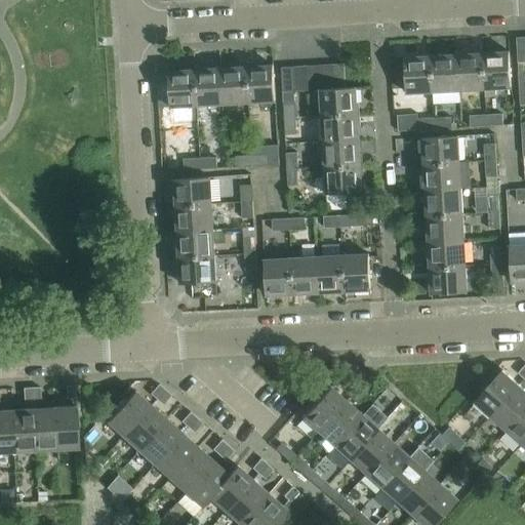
[(524,62),(524,37),(516,38),(518,63),(524,62)]
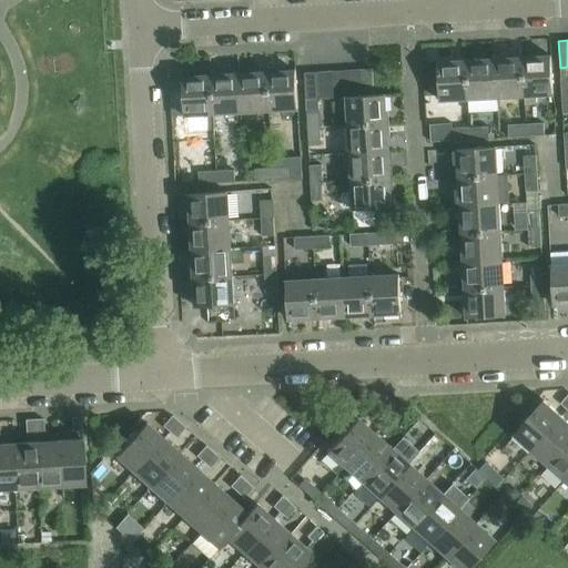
[(550,57),(521,58),(524,97),(525,97),(525,104),(536,104),(536,95),(553,95),(550,57)]
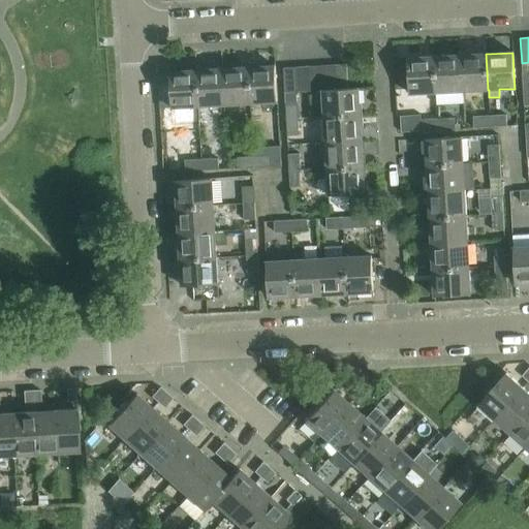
[(486,54),(460,56),(462,91),(488,90),(486,54)]
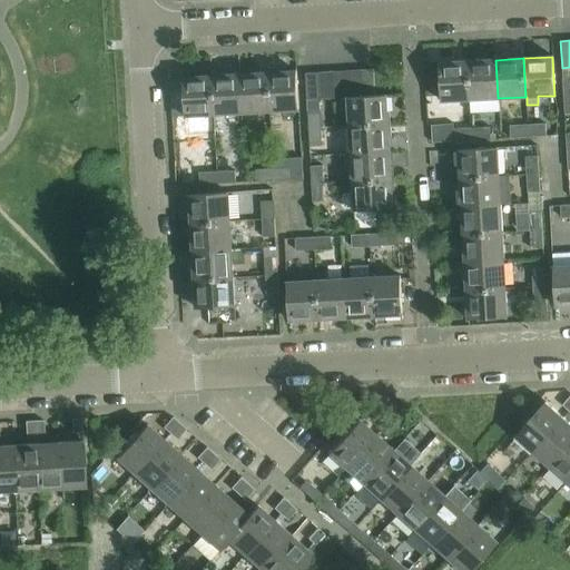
[(495,60),(468,61),(470,100),(498,98),(495,60)]
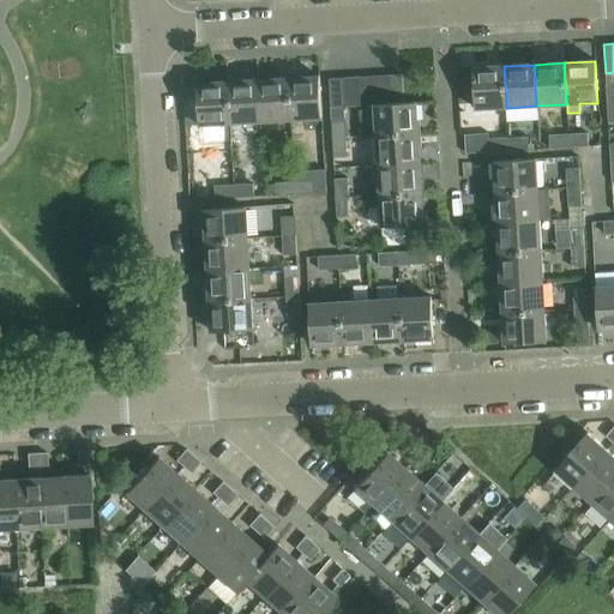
[(506,108),(504,66),(473,68),(475,109),(506,108)]
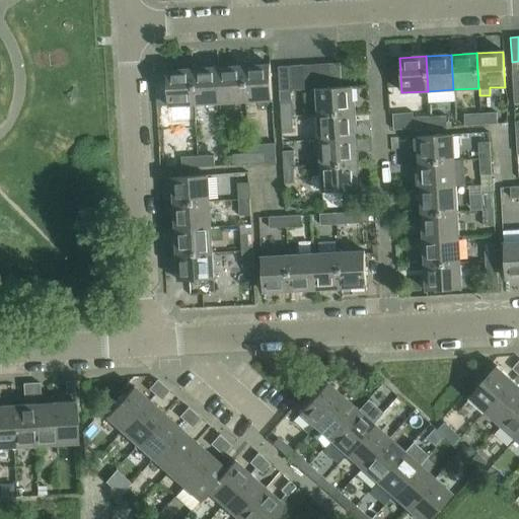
[(327,64),(315,65),(316,89),(328,88),(327,64)]
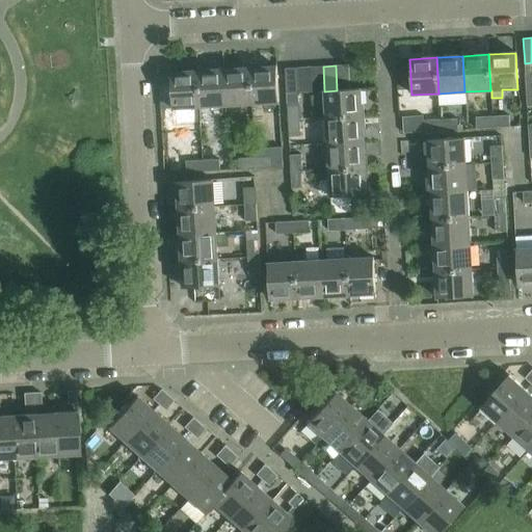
[(348,65),(336,65),(337,90),(349,89),(348,65)]
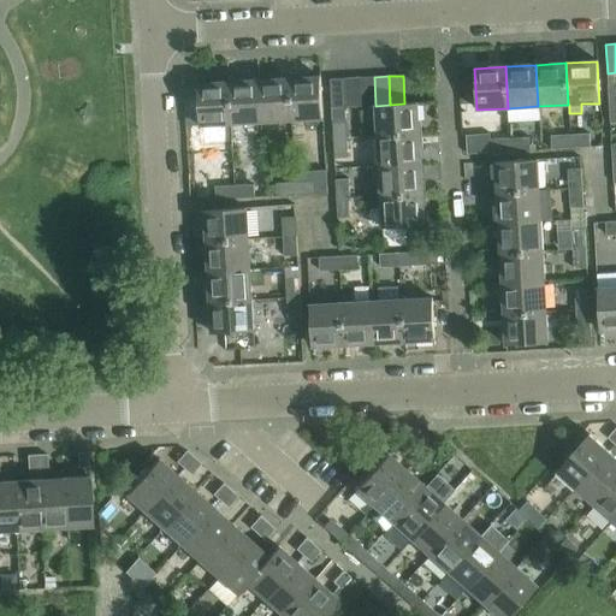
[(320,77),(289,80),(291,120),(323,119),(320,77)]
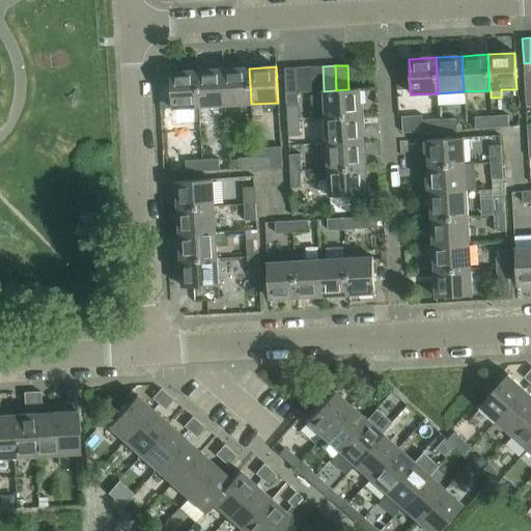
[(323,66),(309,67),(311,92),(324,91),(323,66)]
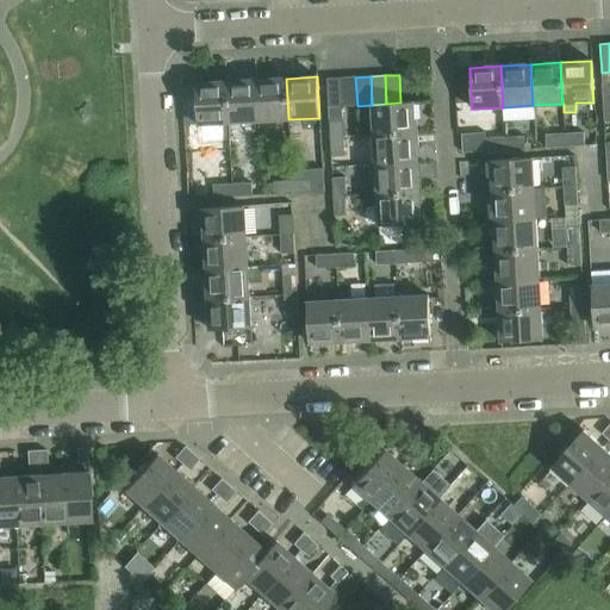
[(343,106),(341,78),(327,79),(328,107),(341,107),(343,106)]
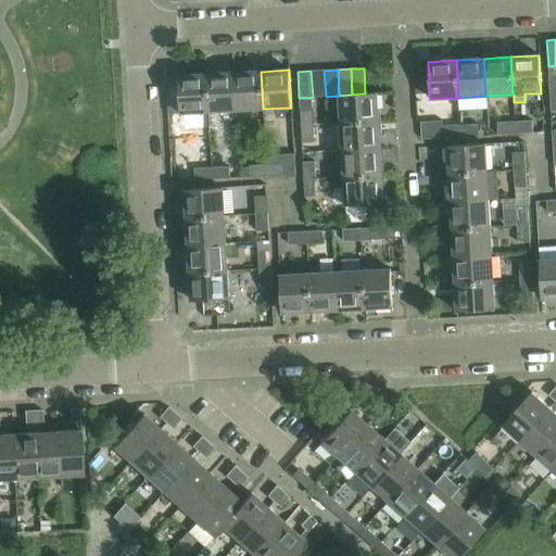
[(324,71),(311,71),(313,97),(326,97),(324,71)]
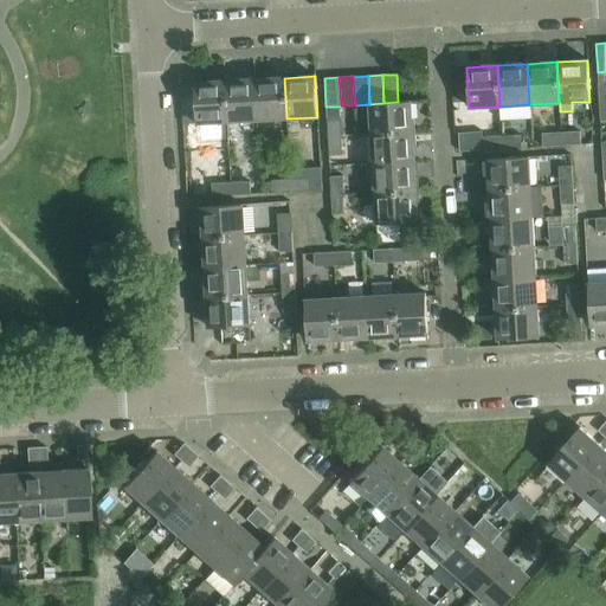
[(284,78),(255,79),(257,121),(287,118),(284,78)]
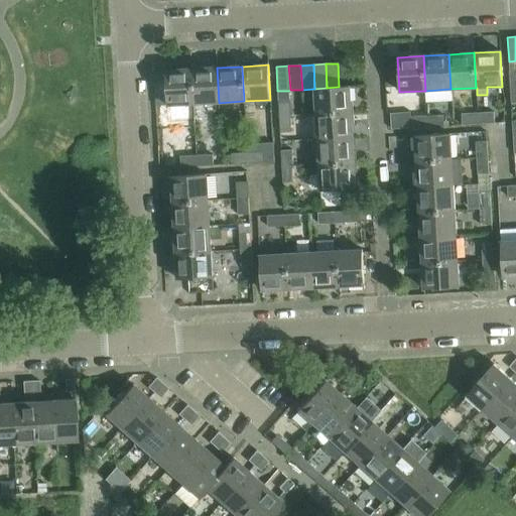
[(217,68),(191,70),(194,104),(219,103),(217,68)]
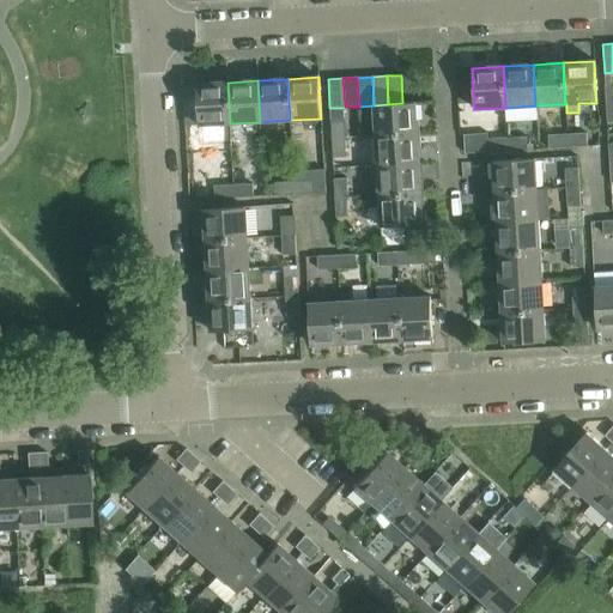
[(230,123),(228,83),(196,84),(199,126),(230,123)]
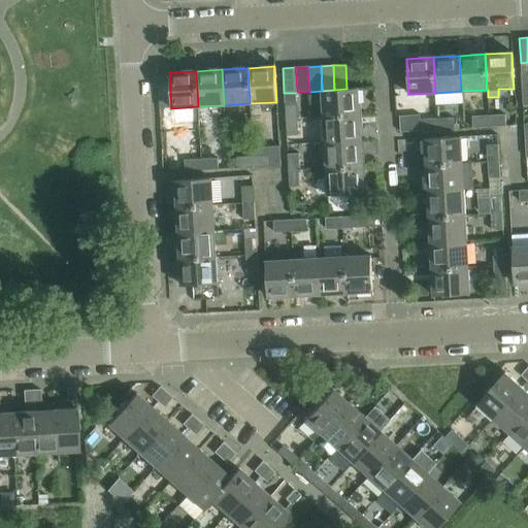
[(334,90),(322,91),(324,117),(359,114),(358,89),(347,89),(334,90)]
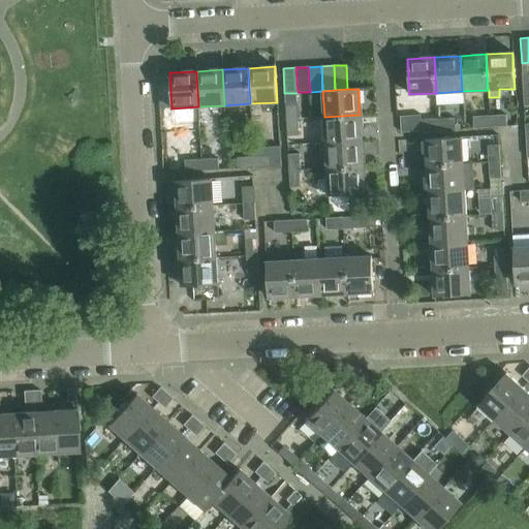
[(296,93),(284,93),(285,102),(297,102),(296,93)]
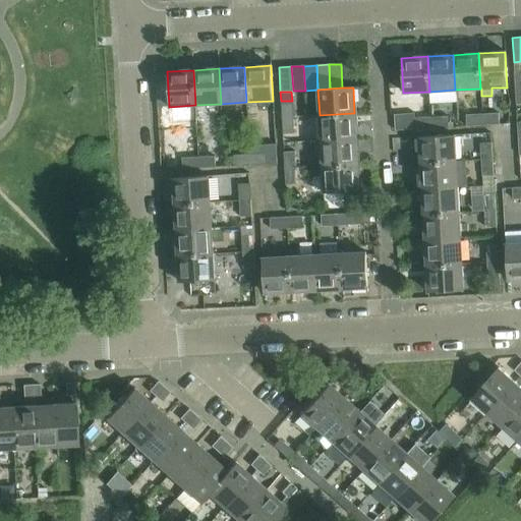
[(281,101),(282,117),(293,117),(292,101),(281,101)]
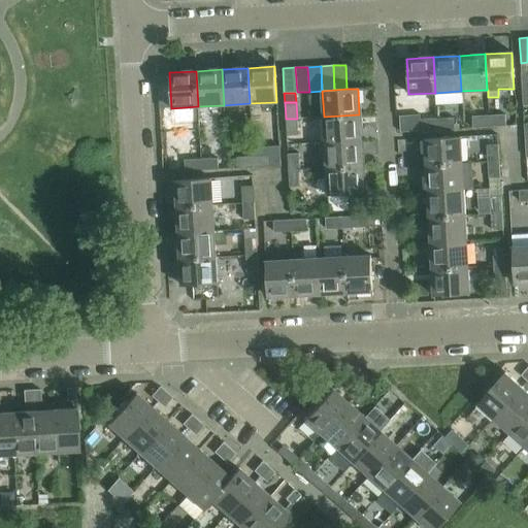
[(359,114),(324,117),(325,143),(361,141),(359,114)]
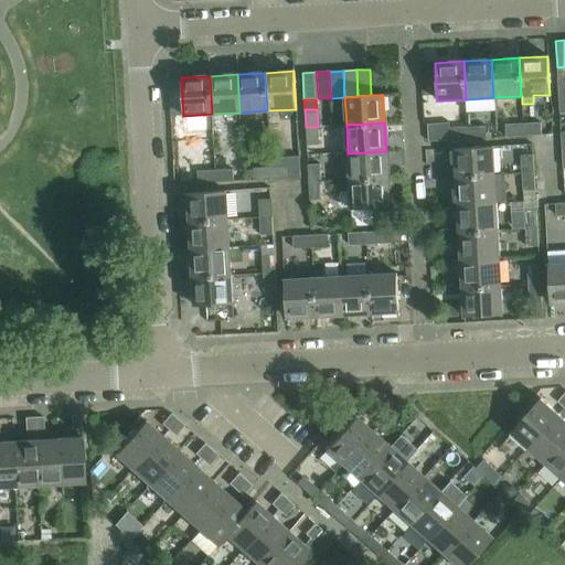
[(541,124),(523,125),(523,137),(541,136),(541,124)]
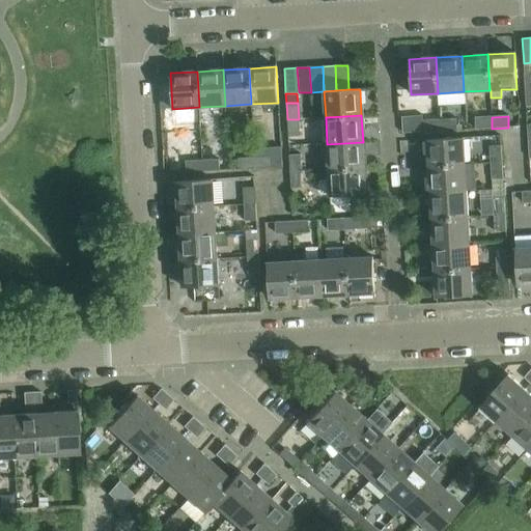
[(492,129),(492,117),(475,117),(475,129),(492,129)]
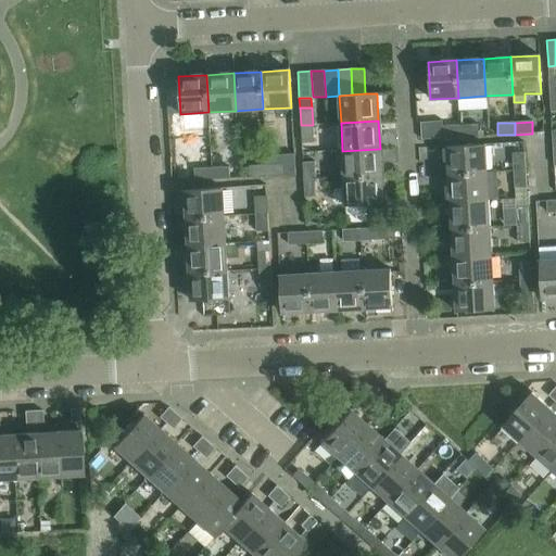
[(313,125),(301,125),(302,142),(314,142),(313,125)]
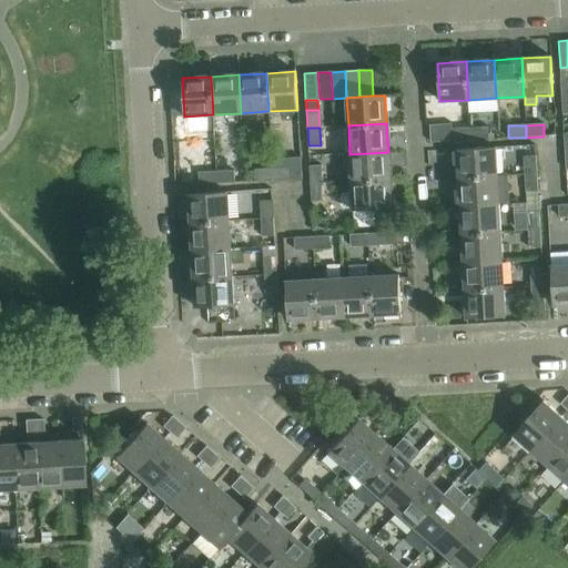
[(470,140),(469,128),(452,129),(453,141),(470,140)]
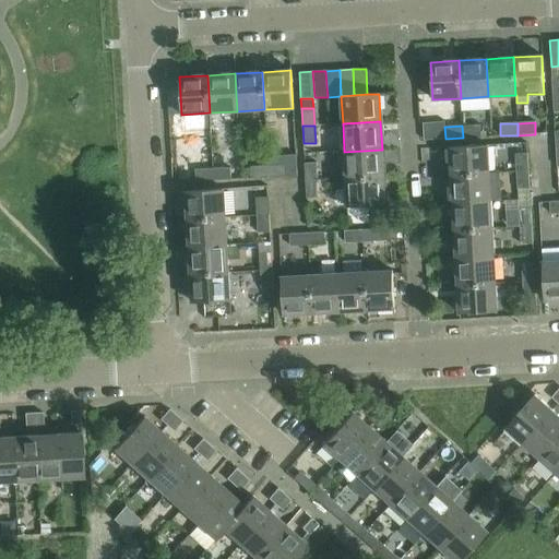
[(479,126),(462,126),(463,138),(480,137),(479,126)]
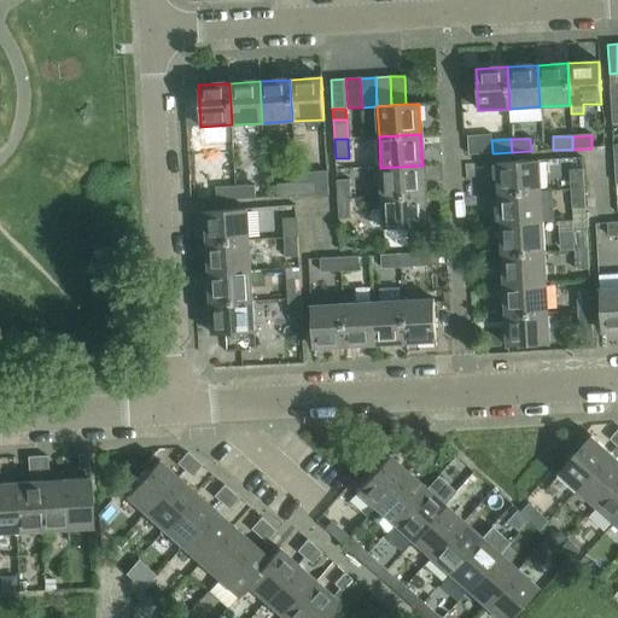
[(497,163),(499,194),(541,192),(538,161),(497,163)]
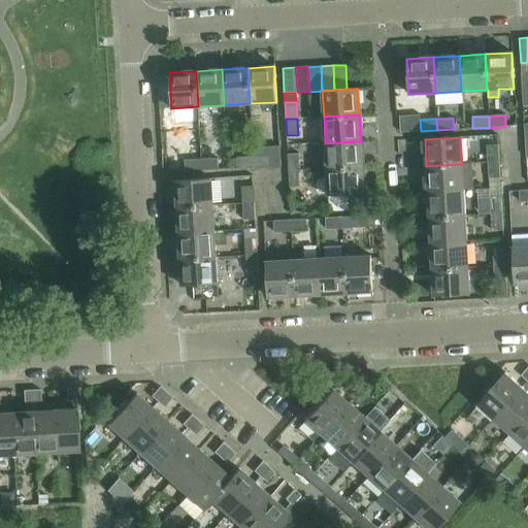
[(361,141),(325,143),(326,169),(362,167),(361,141)]
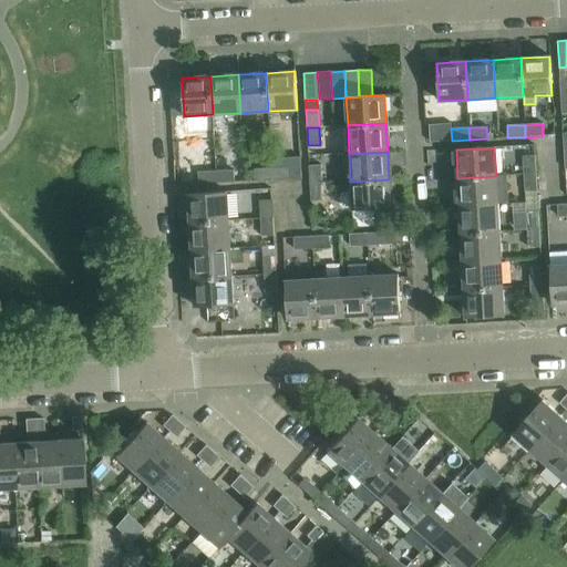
[(523,156),(524,174),(536,174),(535,156),(523,156)]
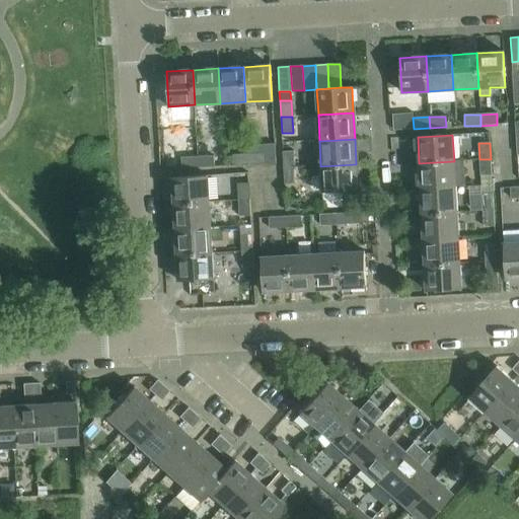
[(283,152),(284,168),(295,167),(294,151),(283,152)]
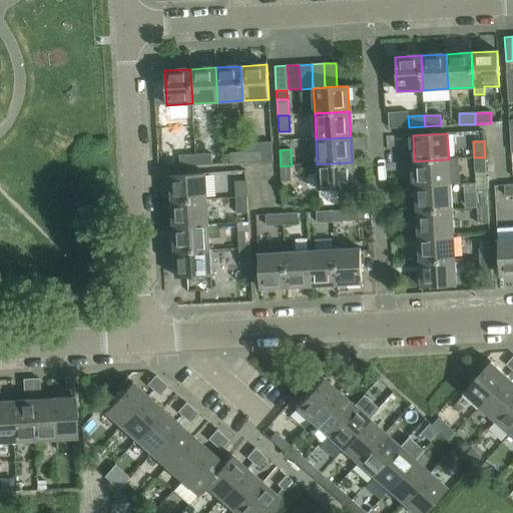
[(262,151),(245,152),(246,163),(263,162),(262,151)]
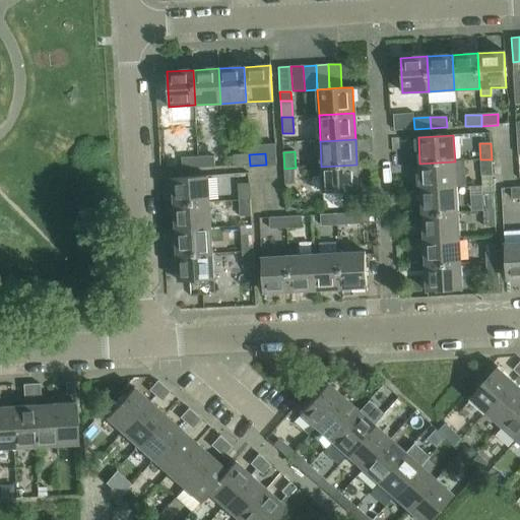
[(250,166),(249,154),(233,155),(234,167),(250,166)]
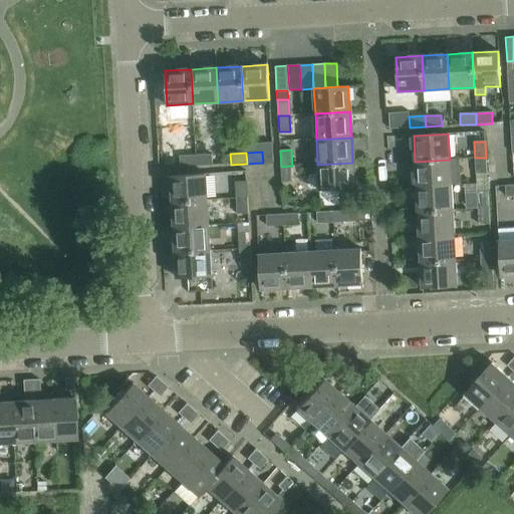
[(212,155),(196,156),(196,167),(212,166),(212,155)]
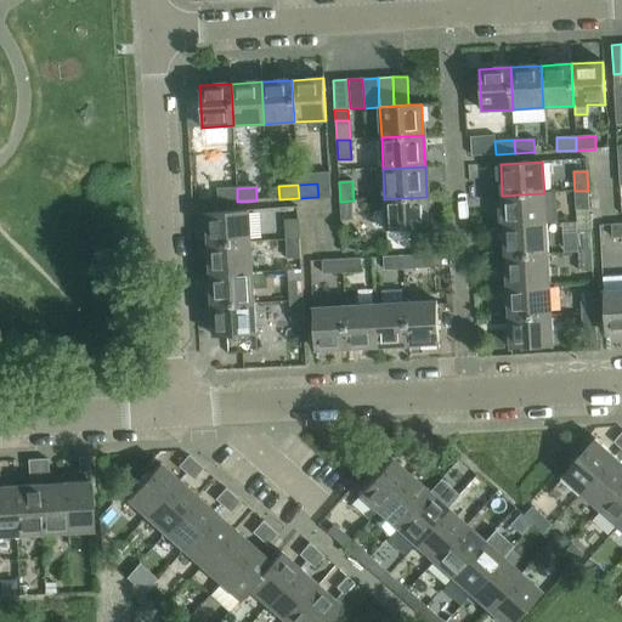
[(237,202),(237,188),(218,190),(218,203),(237,202)]
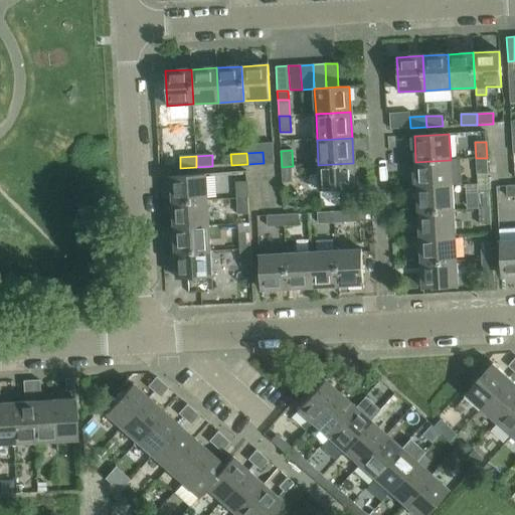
[(487,158),(476,158),(477,174),(488,174),(487,158)]
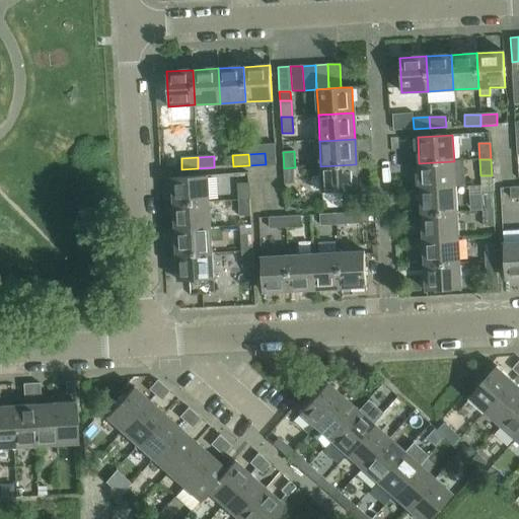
[(454,161),(419,163),(421,189),(455,187),(454,161)]
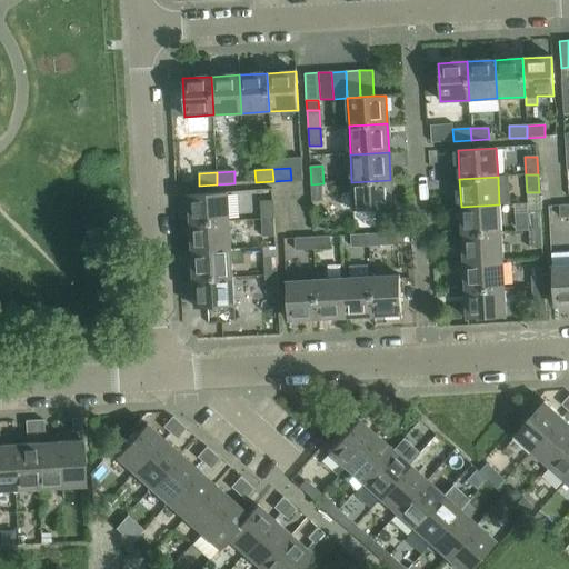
[(390,180),(351,182),(352,193),(343,195),(341,197),(341,206),(345,208),(353,208),(353,210),(391,209),(390,180)]
